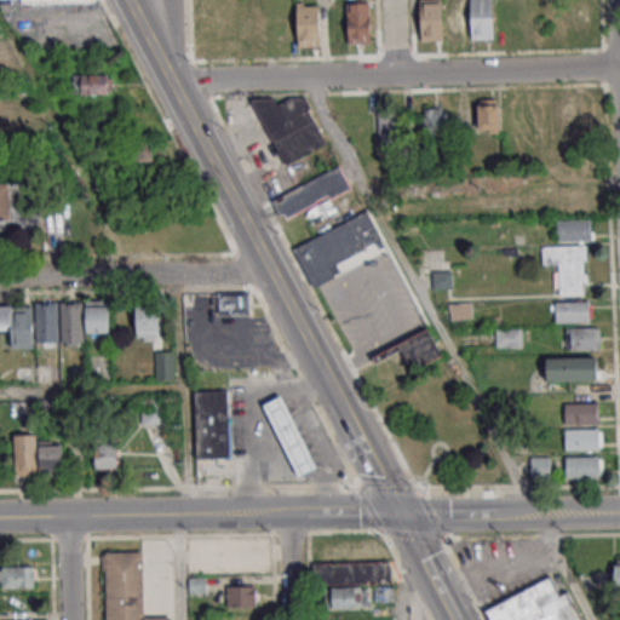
[(420,0),(420,40),(442,40),(441,0),(420,0)]
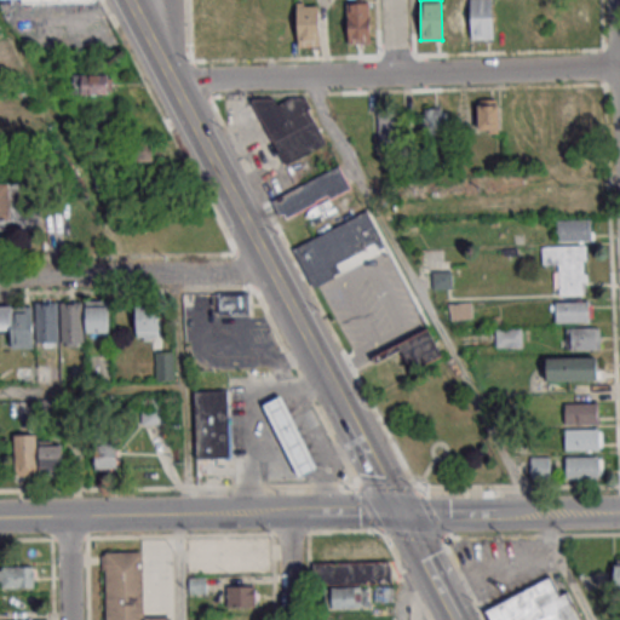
[(466,0),(446,0),(446,40),(466,40),(466,0)]
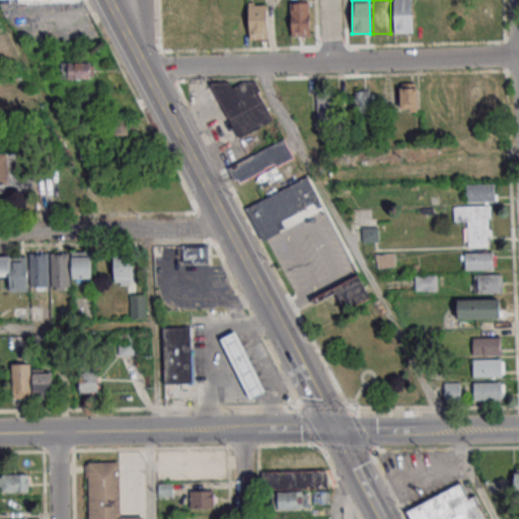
[(412,0),(393,0),(394,32),(412,32),(412,0)]
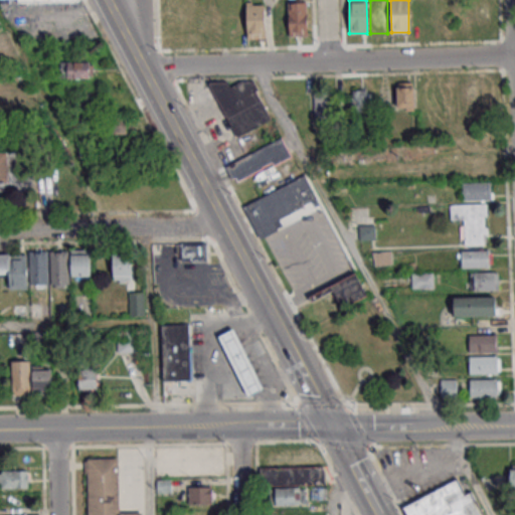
[(411,0),(411,31),(430,31),(428,0),(411,0)]
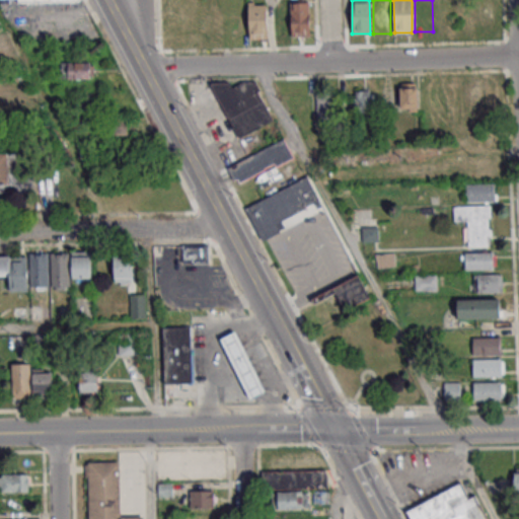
[(268,39),(268,2),(248,2),(248,39),(268,39)]
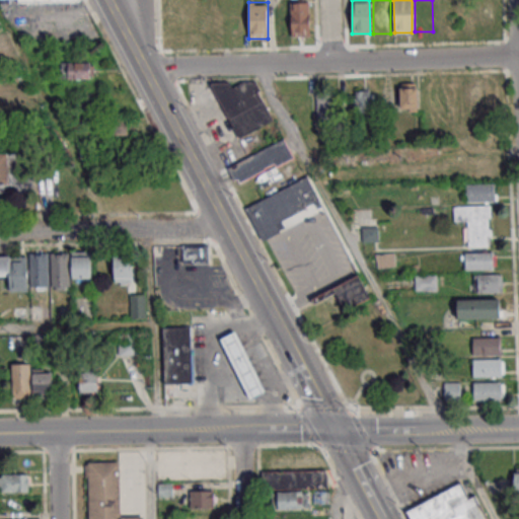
[(291,36),(309,36),(309,2),(291,2),(291,36)]
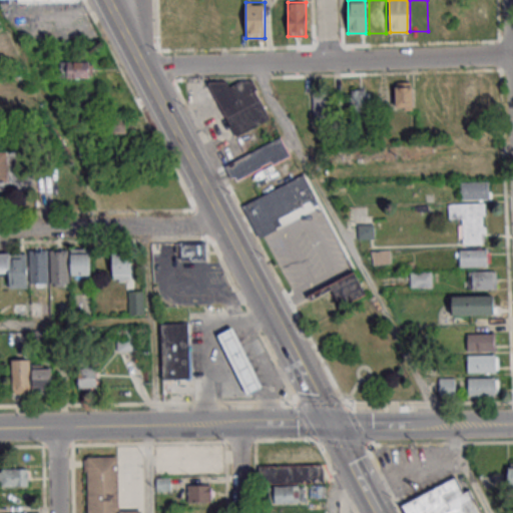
[(92,78),(92,61),(60,61),(60,78),(92,78)]
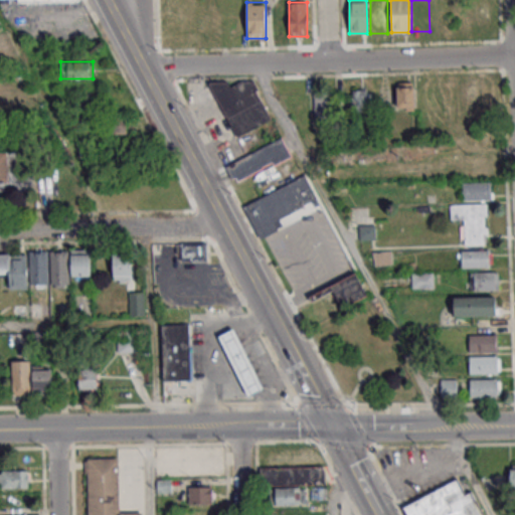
[(234,137),(271,121),(251,78),(230,88),(226,78),(211,86),(234,137)]
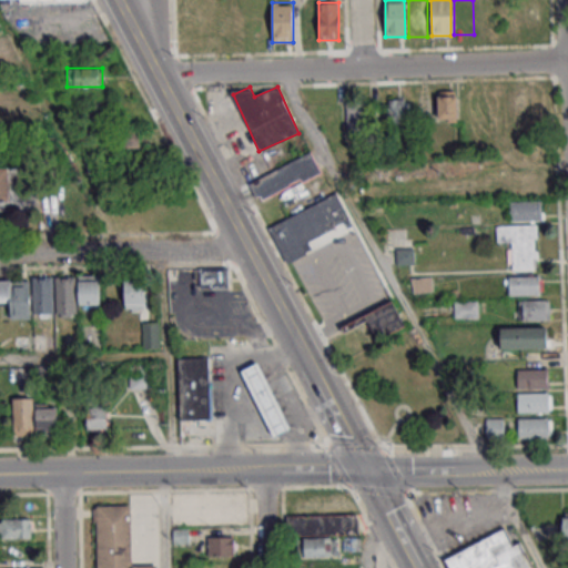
[(458,121),(458,91),(438,91),(438,121),(458,121)]
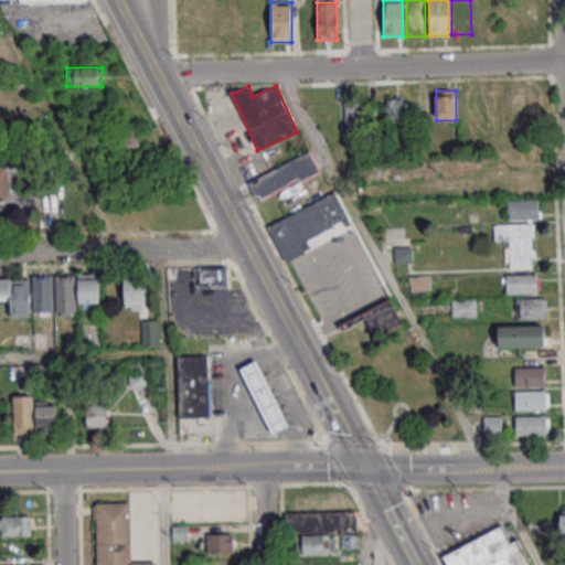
[(530,93),(504,93),(504,117),(530,117),(530,93)]
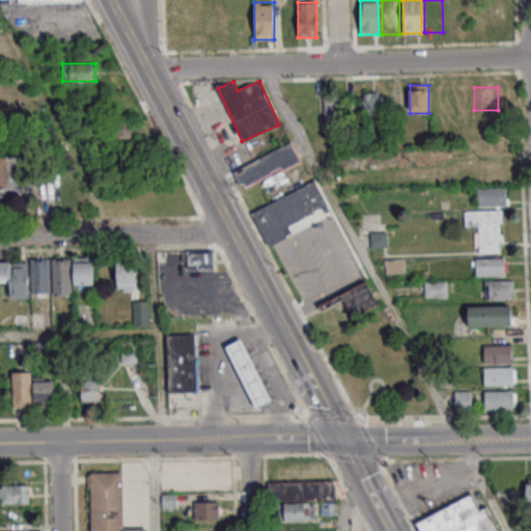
[(362,92),(362,115),(385,115),(385,92),(362,92)]
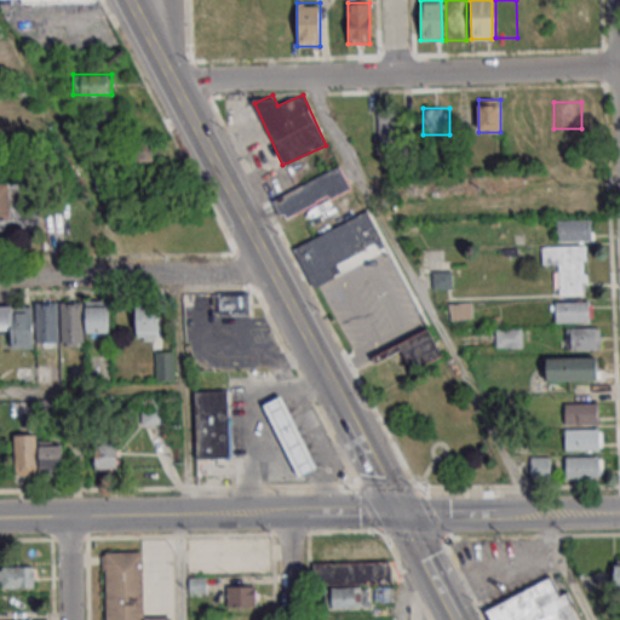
[(400,112),(378,112),(378,145),(400,145),(400,112)]
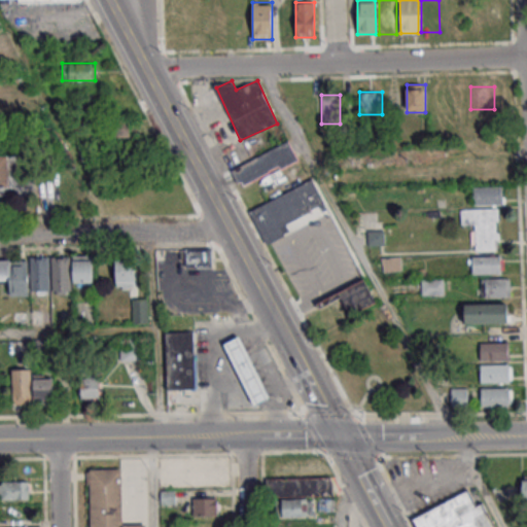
[(105,137),(131,137),(131,120),(105,120),(105,137)]
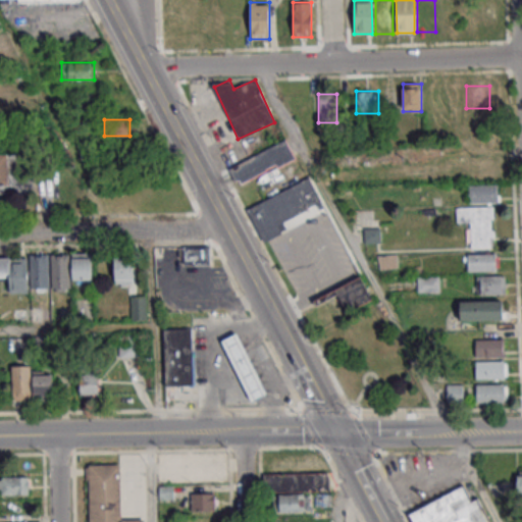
[(228,166),(237,186),(295,160),(286,141),(228,166)]
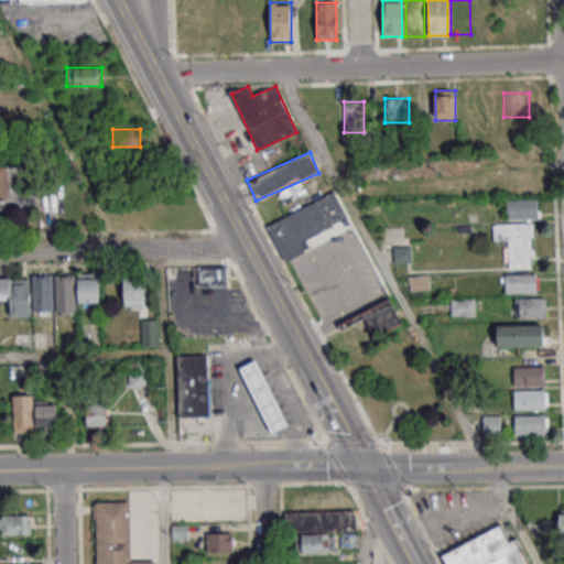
[(0,166),(0,208),(34,209),(34,192),(9,192),(9,166),(0,166)]
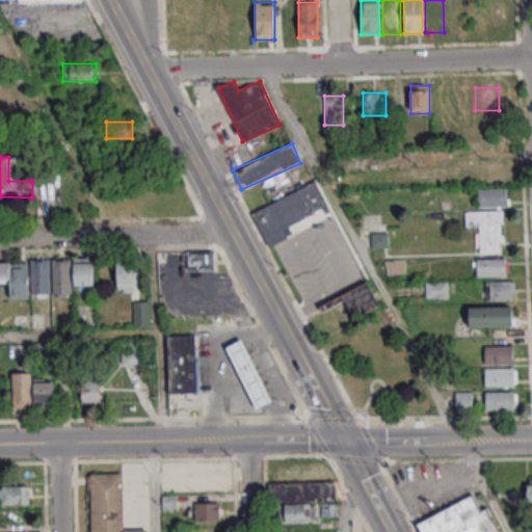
[(283,228),(328,208),(317,182),(250,211),(267,246),(287,238),(283,228)]
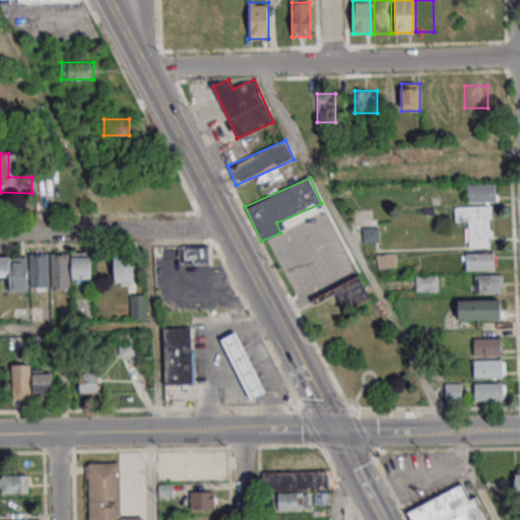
[(496,186),(466,186),(466,203),(496,203),(496,186)]
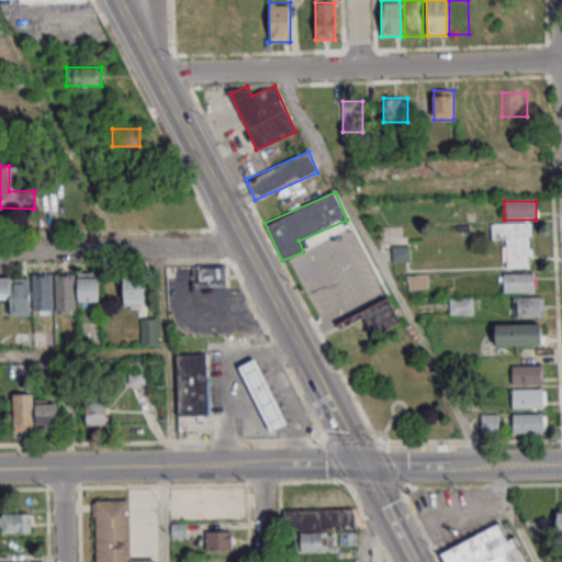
[(506,267),(531,267),(531,224),(491,224),(492,243),(505,242),(506,267)]
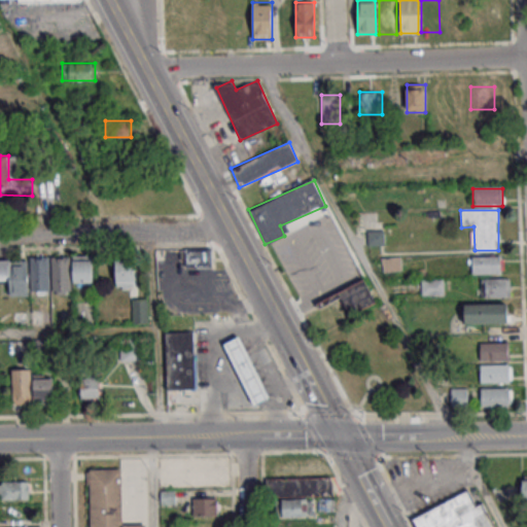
[(367,245),(384,245),(384,226),(367,226),(367,245)]
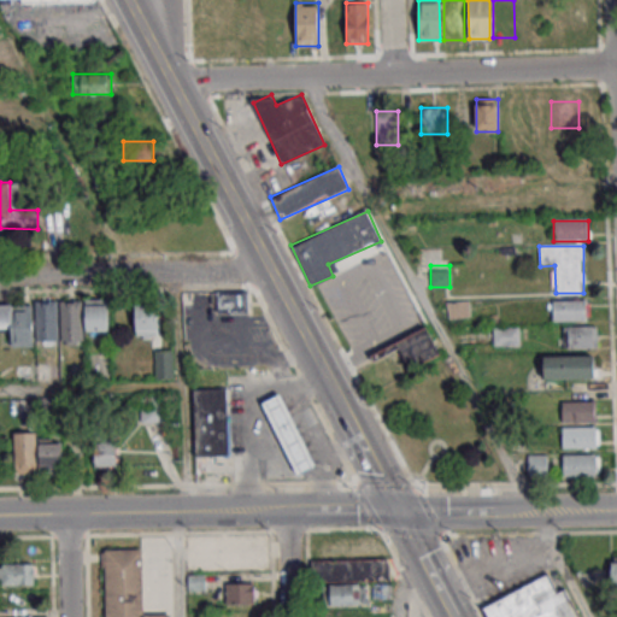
[(248,294),(217,294),(217,311),(248,311),(248,294)]
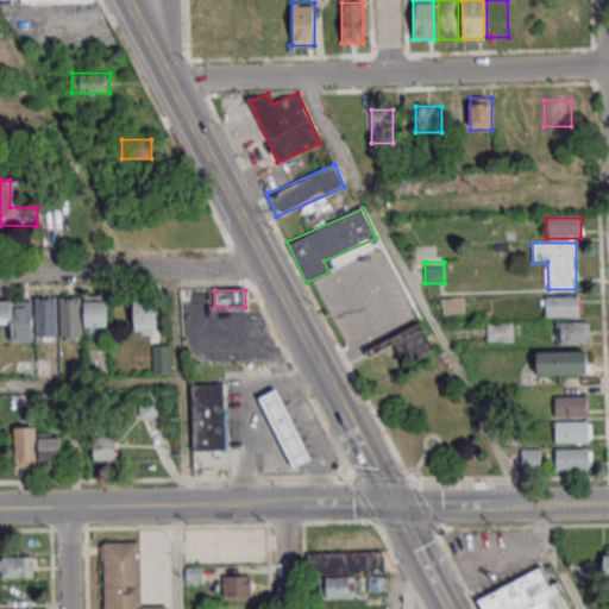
[(61,339),(81,339),(81,296),(61,296),(61,339)]
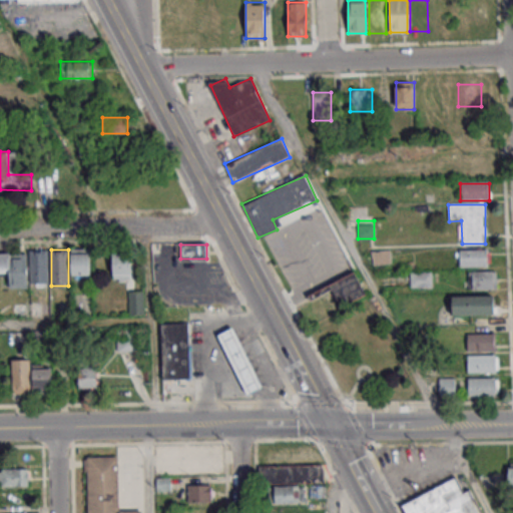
[(89,249),(71,249),(71,276),(89,276),(89,249)]
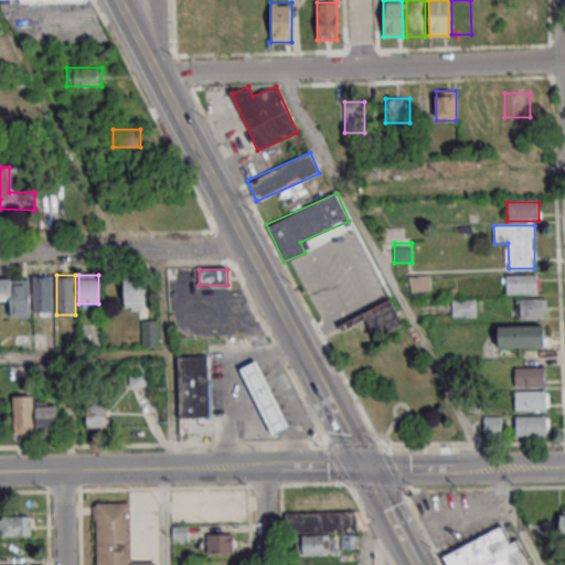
[(505,294),(539,294),(539,275),(505,275),(505,294)]
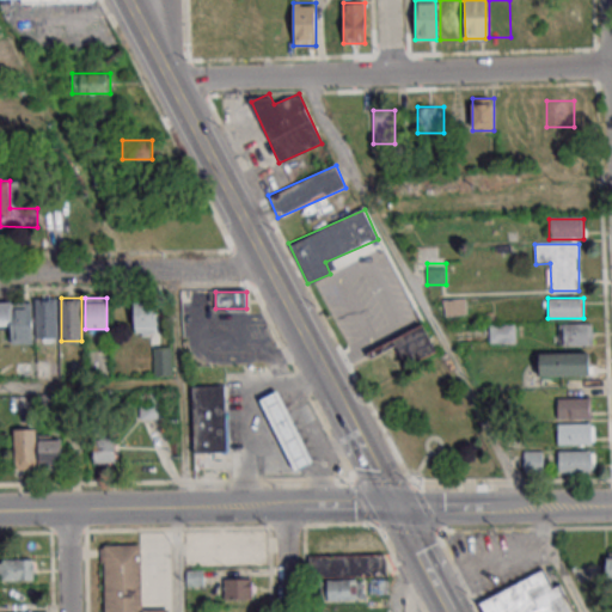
[(56,299),(36,299),(36,340),(56,340),(56,299)]
